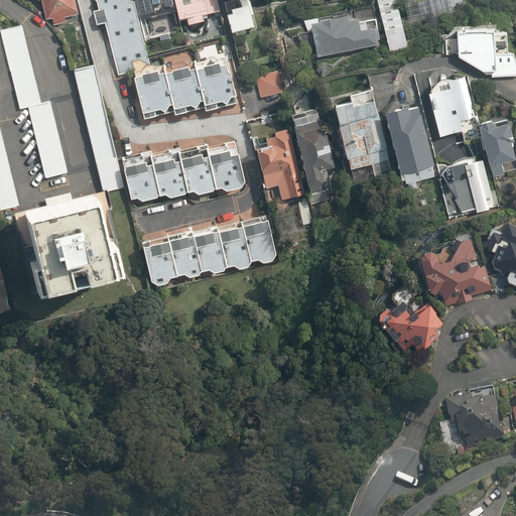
[(79,15),(75,0),(41,0),(46,20),(52,19),(54,26),(67,23),(66,18),(79,15)]
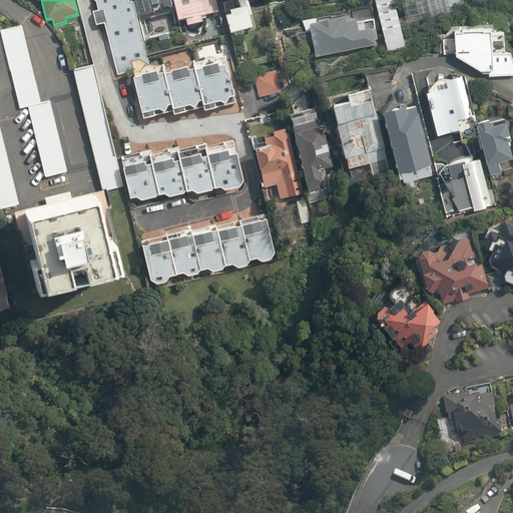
[(135,0),(99,0),(118,73),(151,65),(141,25),(135,0)]
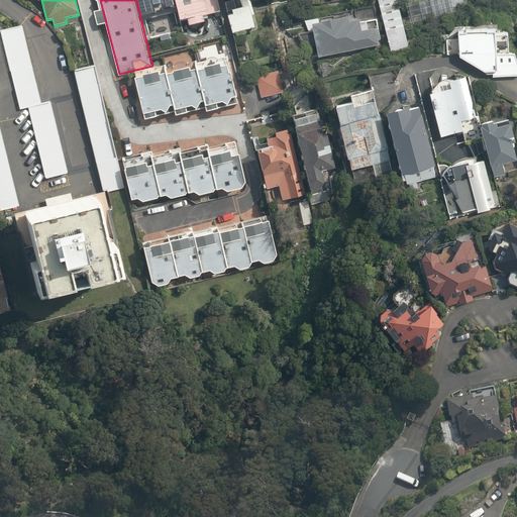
[(136,0),(142,25),(179,16),(175,0),(136,0)]
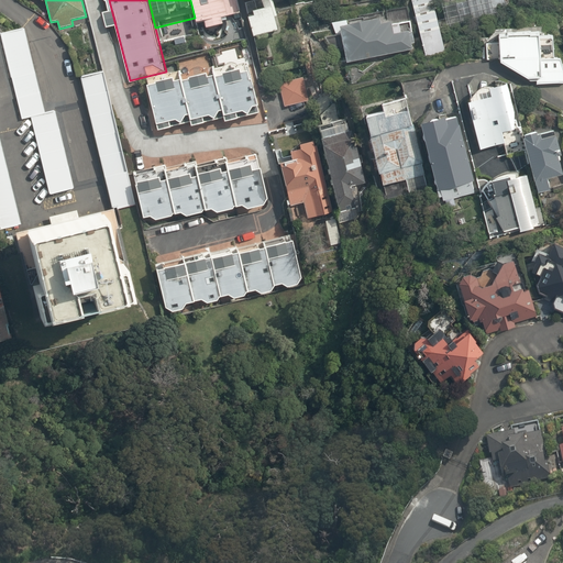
[(242,11),(239,0),(190,0),(195,18),(196,22),(242,11)]
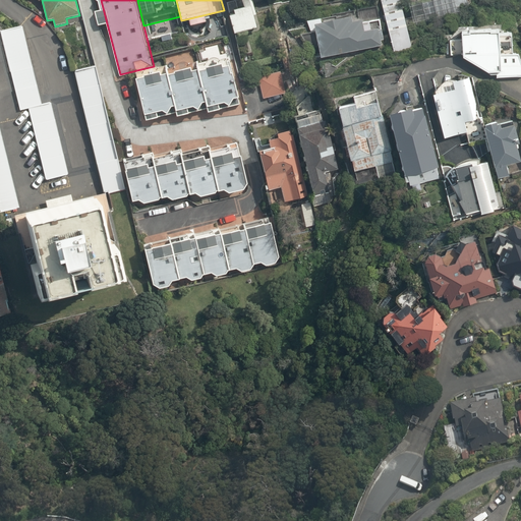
[(221,0),(224,10),(230,34),(259,26),(252,0),(221,0)]
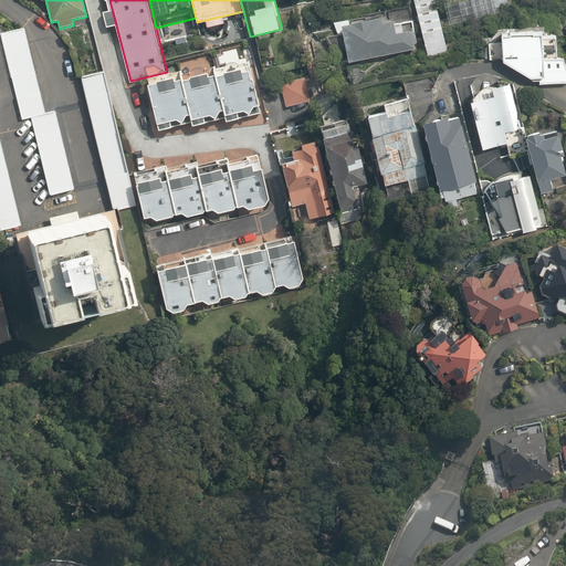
[(436,0),(415,0),(426,34),(427,56),(447,59),(447,28),(436,0)]
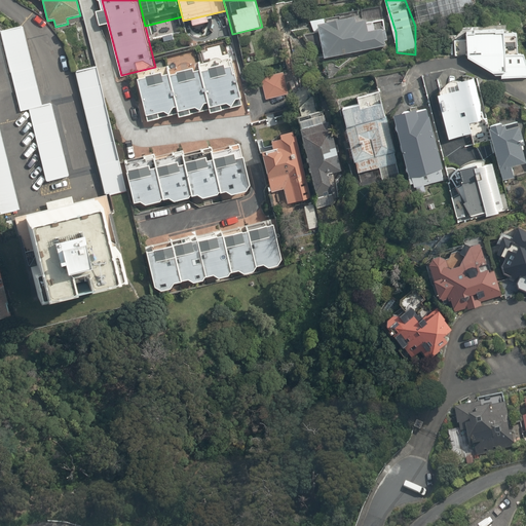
[(441,0),(426,1),(426,13),(442,13),(442,16),(462,14),(462,5),(473,5),(472,0),(441,0)]
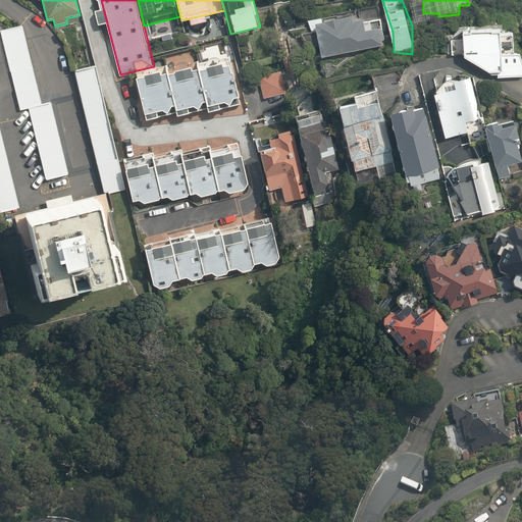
[(356,17),(317,24),(323,58),(382,48),(378,29),(368,31),(366,20),(357,21),(356,17)]
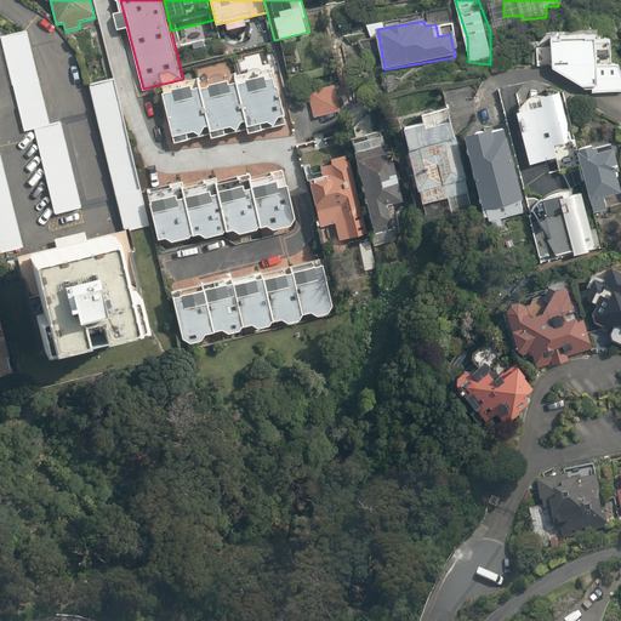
[(46,125),(23,32),(0,36),(23,131),(34,129),(46,125)]
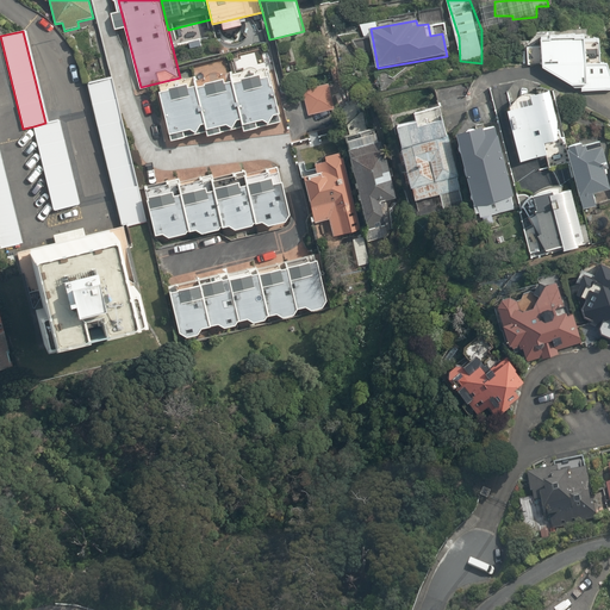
[(546,36),(543,67),(583,89),(609,88),(609,60),(608,61),(609,37),(546,36)]
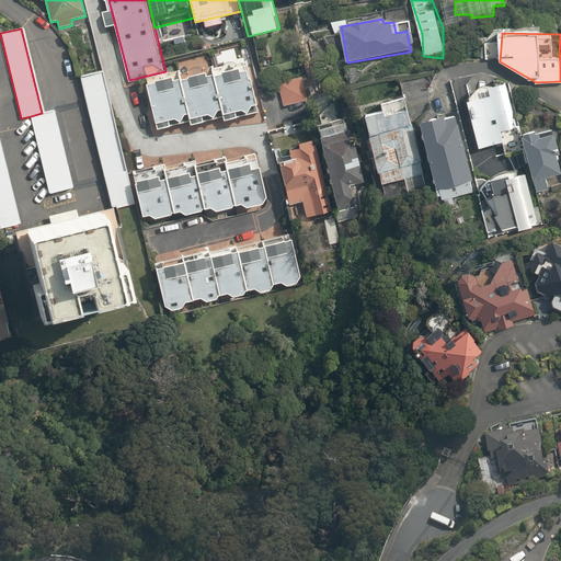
[(496,59),(496,41),(485,41),(485,59),(496,59)]
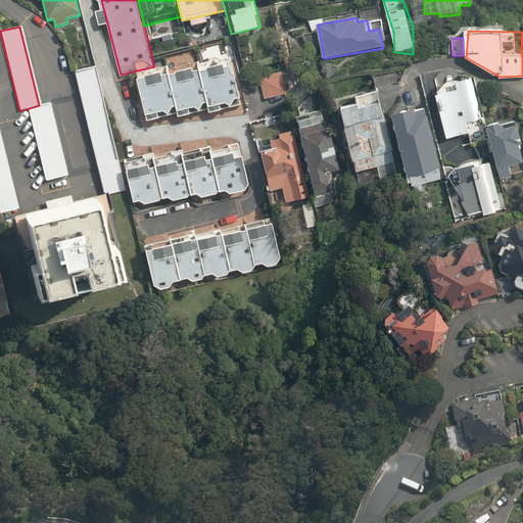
[(170,67),(140,76),(151,121),(179,113),(180,117),(209,109),(210,112),(243,104),(231,58),(172,74),(170,67)]
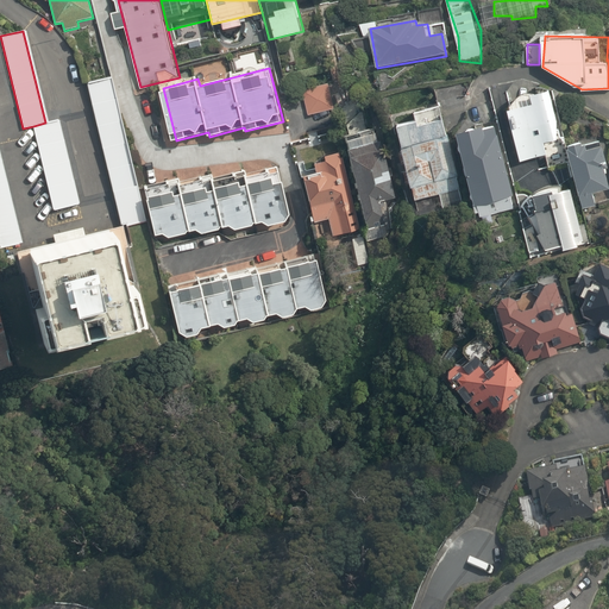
[(144,215),(110,74),(86,80),(121,221),(144,215)]
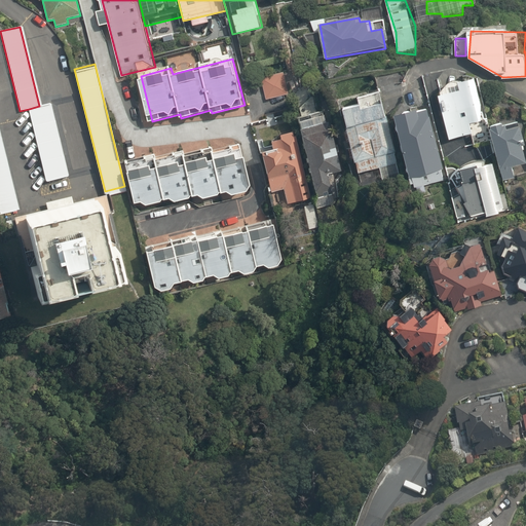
[(284,71),(260,76),(265,99),(289,94),(284,71)]
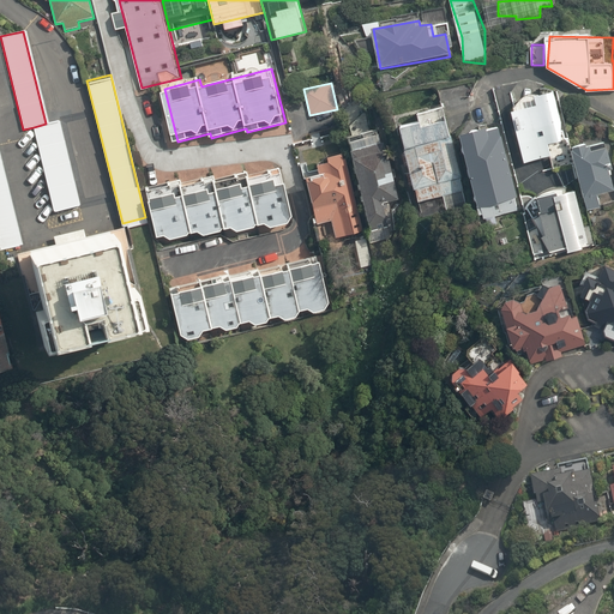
[(555,88),(509,98),(522,161),(547,156),(551,172),(557,170),(560,185),(576,181),(555,88)]
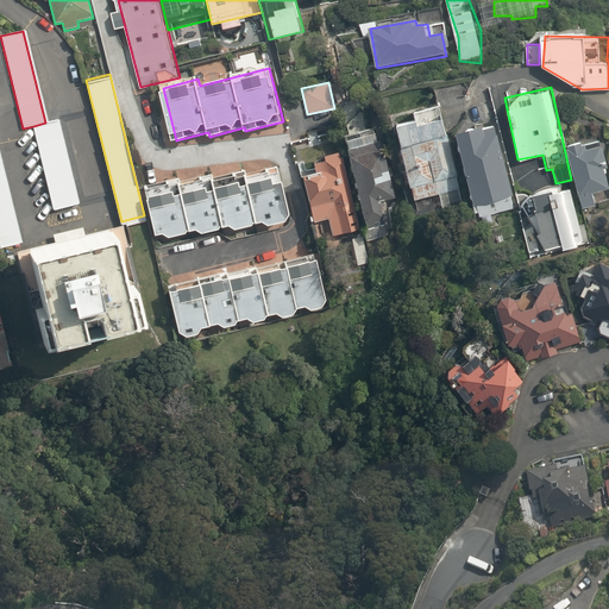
[(419,120),(401,124),(416,201),(460,192),(443,102),(416,108),(419,120)]
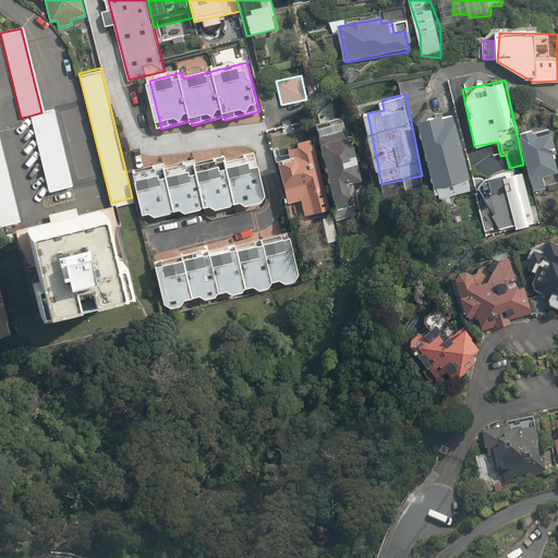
[(41,112),(31,116),(49,193),(72,187),(52,110),(41,112)]
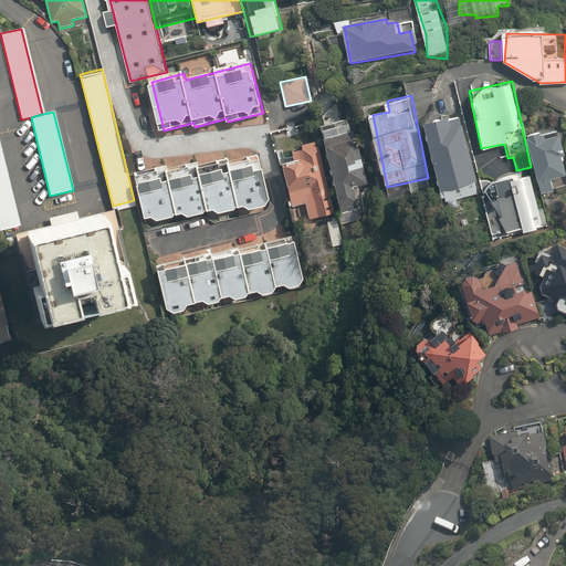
[(479,179),(461,115),(427,124),(448,201),(479,194),(474,180),(479,179)]
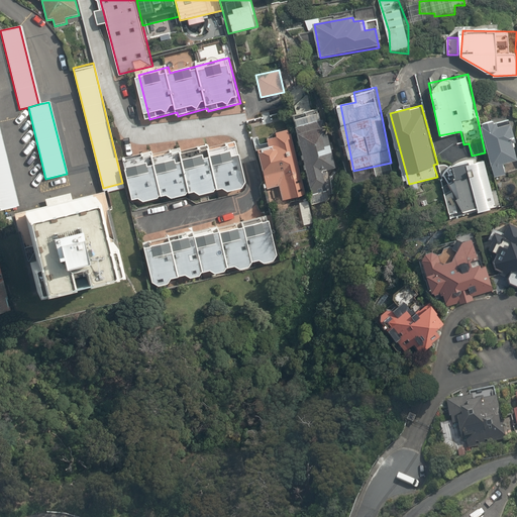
[(516,118),(484,125),(494,178),(510,175),(507,160),(516,157),(516,144),(515,135),(516,134),(516,118)]
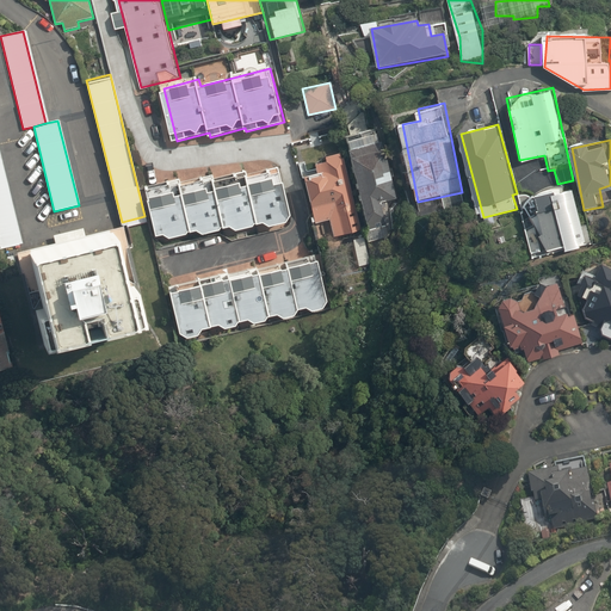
[(382,143),(349,150),(369,244),(389,239),(381,202),(394,199),(382,143)]
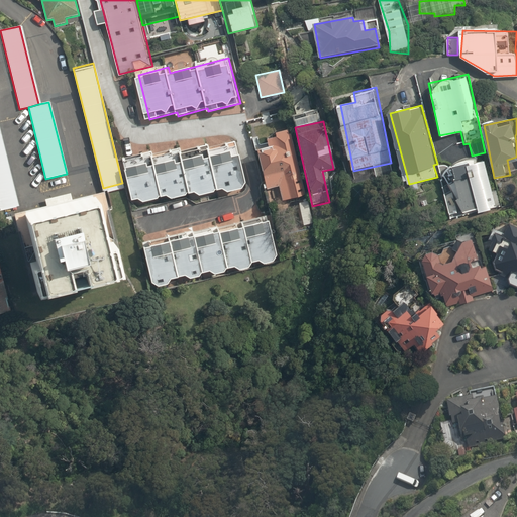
[(305,195),(290,126),(269,131),(272,145),(256,148),(265,187),(279,184),(283,200),(305,195)]
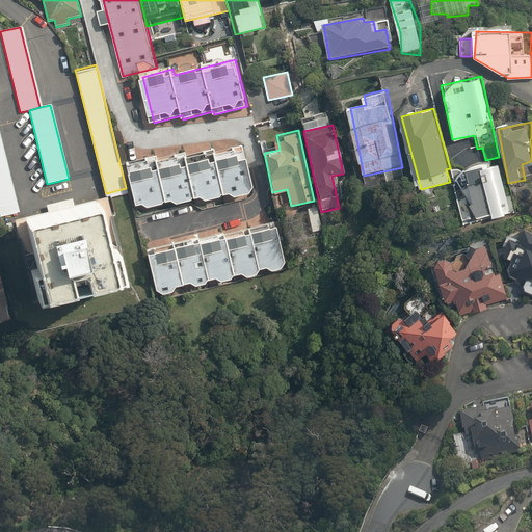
[(0,217),(19,213),(0,137),(0,217)]
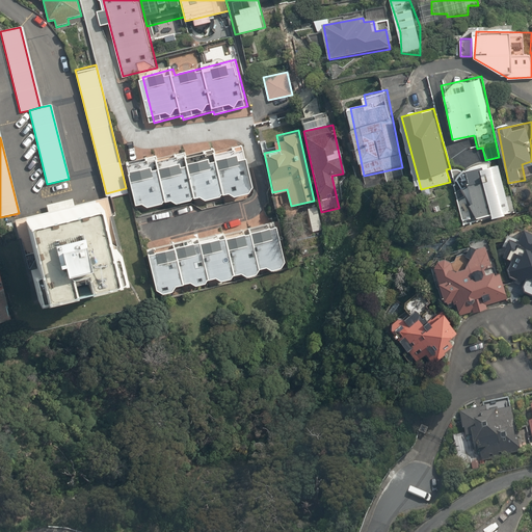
[(216,159),(216,155),(160,164),(158,157),(127,163),(135,206),(143,204),(144,210),(163,207),(163,202),(174,201),(175,205),(193,202),(192,196),(201,195),(202,200),(256,191),(249,153),(216,159)]
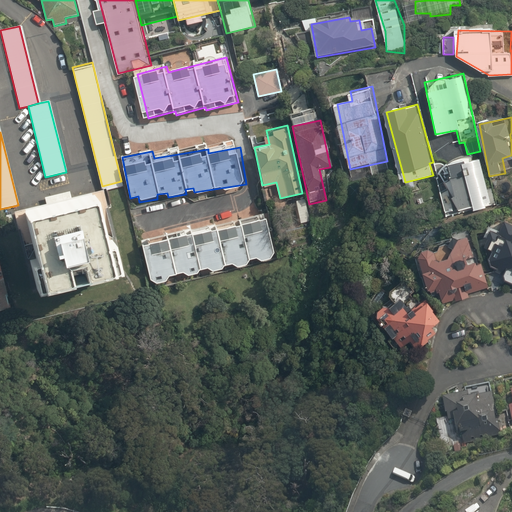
[(495,204),(482,156),(449,165),(457,194),(452,195),(456,210),(474,205),(475,209),(495,204)]
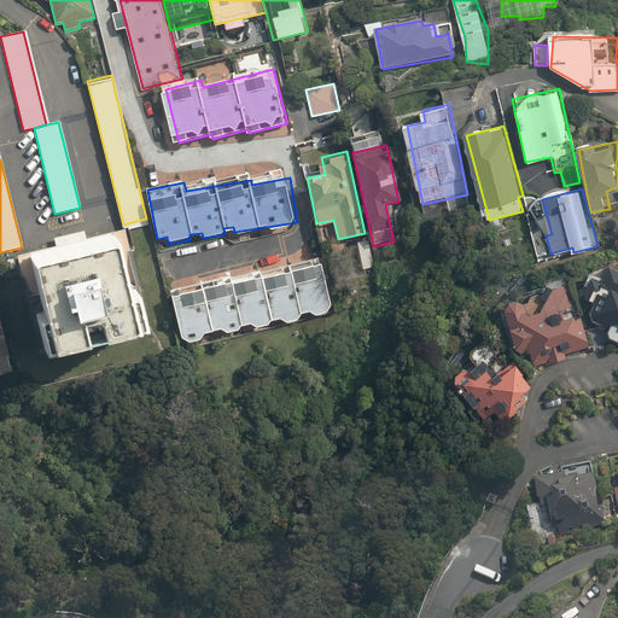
[(126,285),(111,226),(86,232),(85,229),(54,237),(54,240),(24,248),(39,307),(31,308),(40,343),(141,318),(133,283),(126,285)]
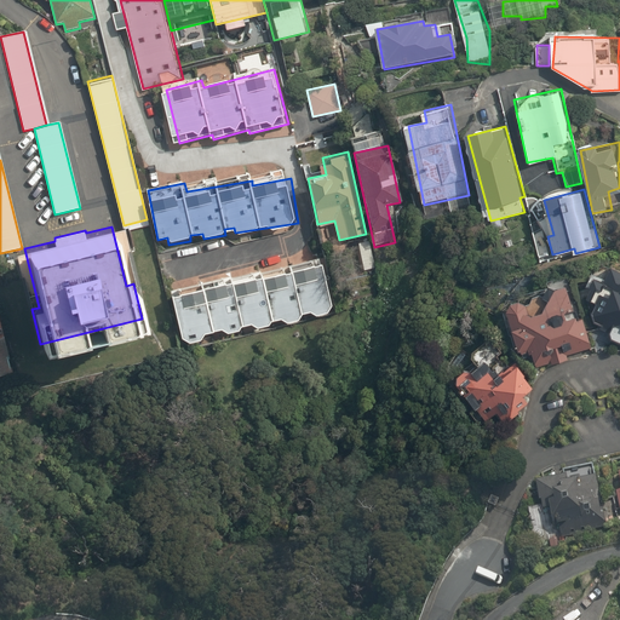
[(315,253),(166,288),(177,338),(326,304),(315,253)]
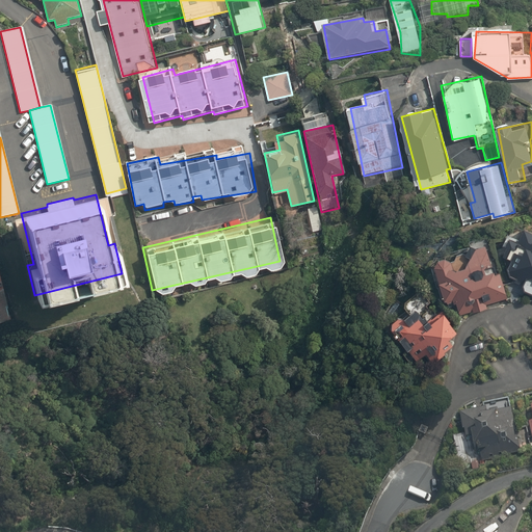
[(520,242),(510,238),(503,256),(512,260),(506,273),(524,281),(520,291),(531,296),(531,230),(526,227),(520,242)]
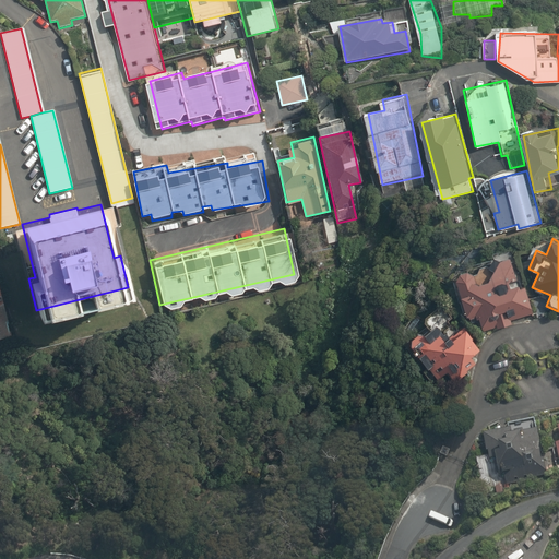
[(480,273),(459,278),(468,319),(479,316),(484,334),(508,328),(504,313),(509,312),(512,323),(534,318),(519,256),(478,265),(480,273)]
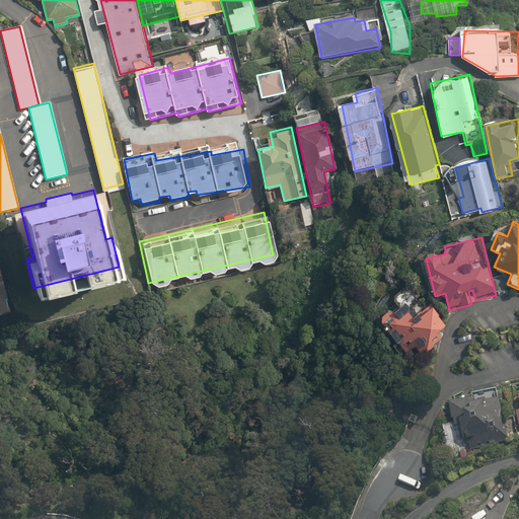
[(0,312),(8,311),(0,277),(0,312)]
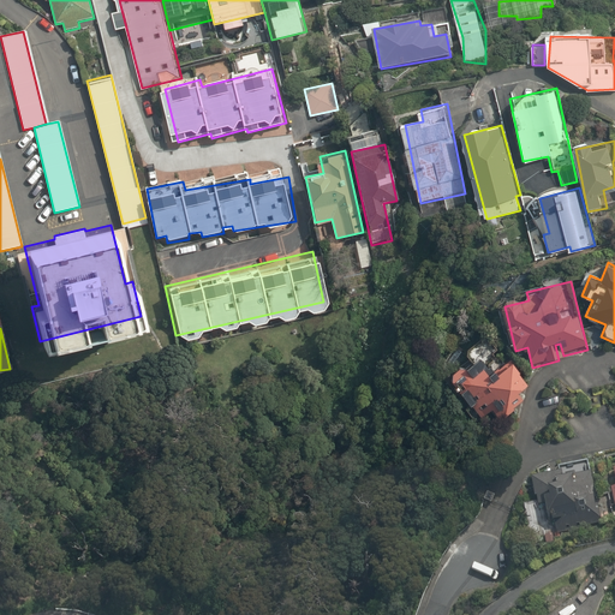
[(490,366),(477,351),(463,364),(459,359),(443,372),(476,412),(489,401),(499,412),(531,386),(506,354),(490,366)]
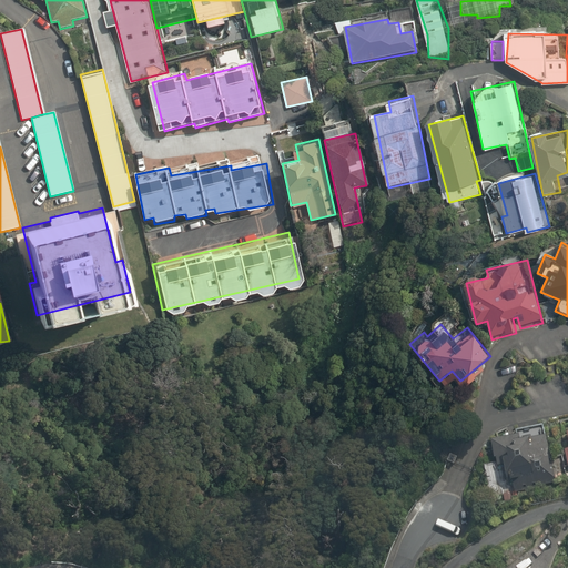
[(545,437),(544,429),(493,443),(499,470),(506,469),(511,490),(559,477),(548,436),(545,437)]
